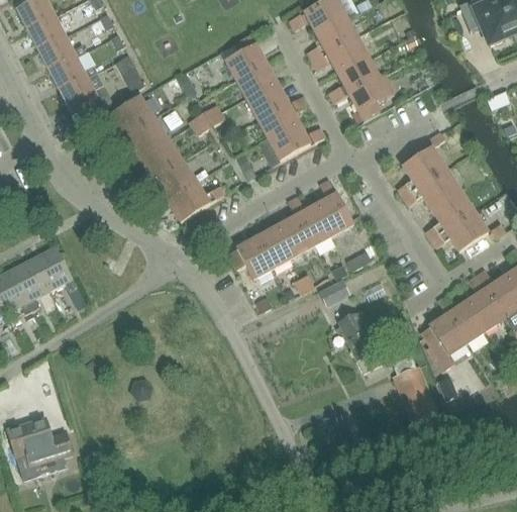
[(16,9),(27,29),(54,16),(45,0),(33,0),(16,9)]
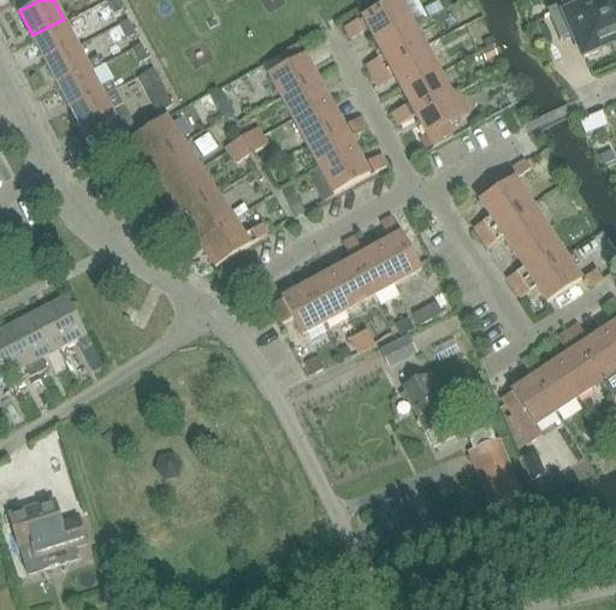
[(113,11),(122,6),(118,0),(108,0),(113,11)]
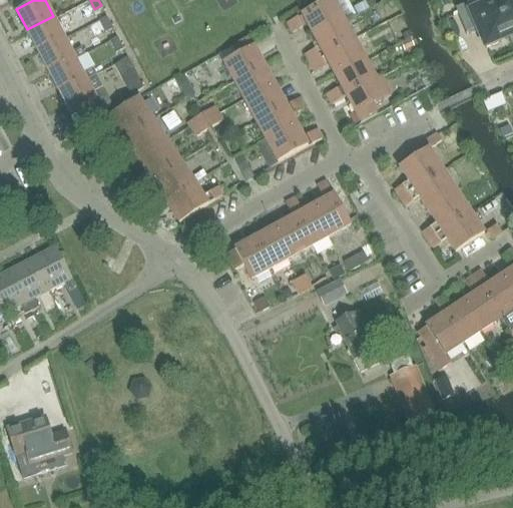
[(312,32),(342,16),(333,0),(324,0),(302,12),(312,32)]
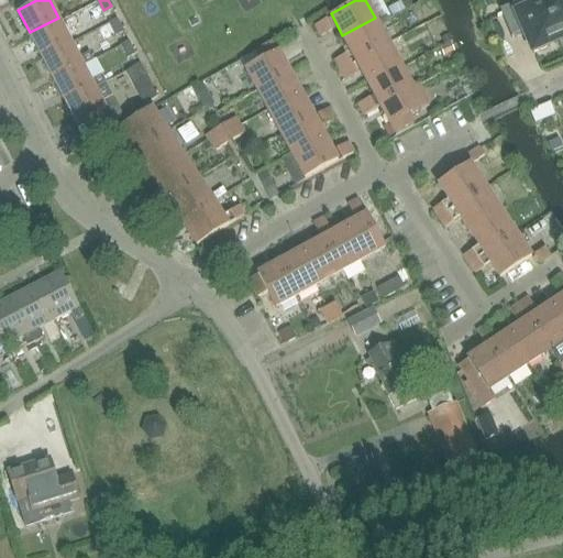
[(549,40),(558,35),(541,0),(512,0),(499,6),(511,34),(511,33),(511,32),(523,26),(533,48),(550,42),(549,40)]
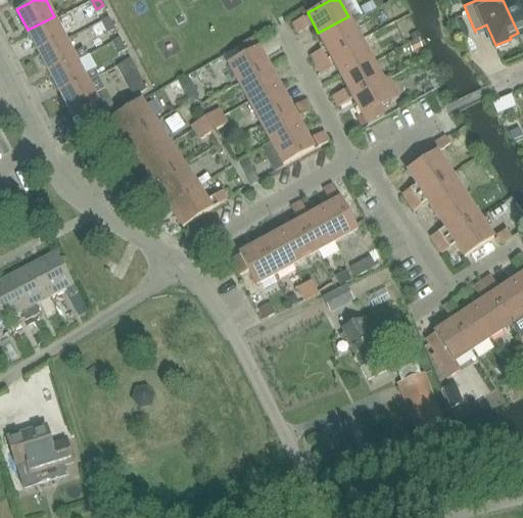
[(503,0),(518,33),(522,31),(522,0),(503,0)]
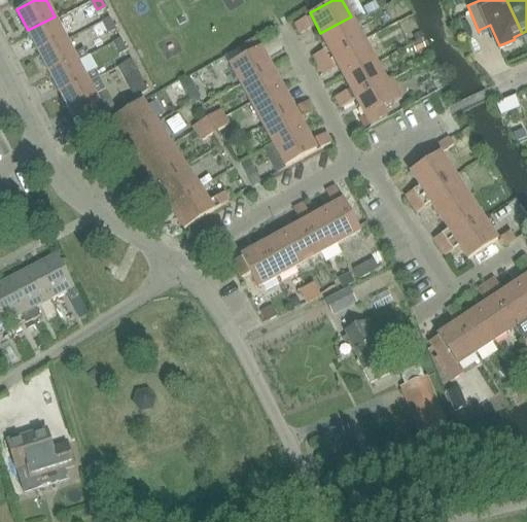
[(108,30),(115,26),(108,14),(101,19),(108,30)]
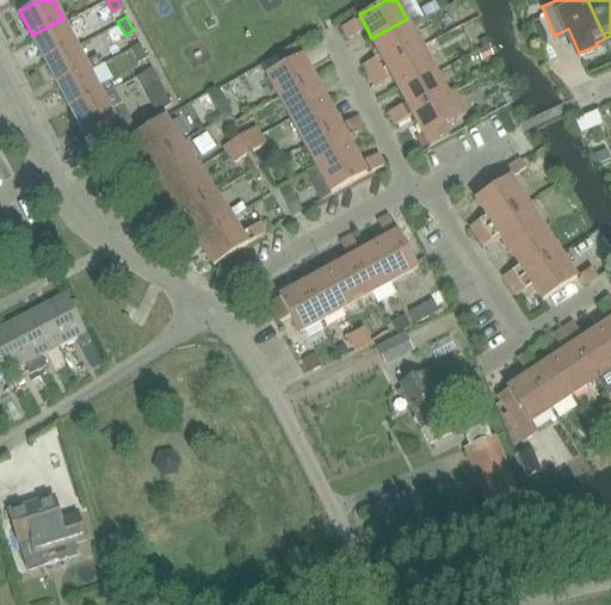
[(349,34),(359,28),(353,17),(343,24),(349,34)]
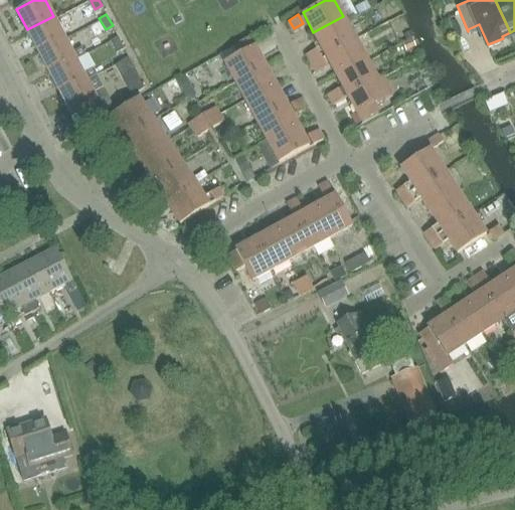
[(60,29),(53,16),(27,29),(37,50),(63,36),(77,29),(73,21),(60,29)]
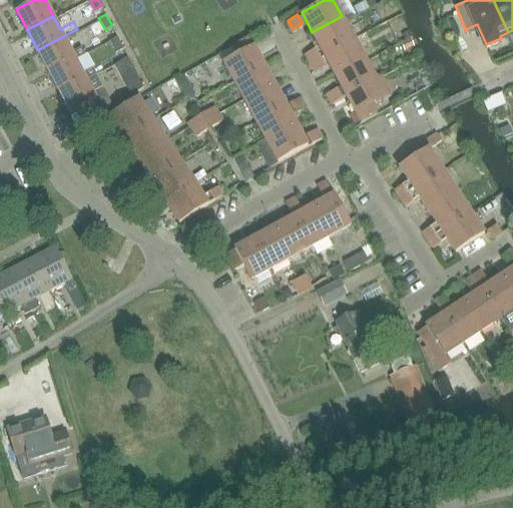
[(353,37),(342,16),(312,32),(324,53),(353,37)]
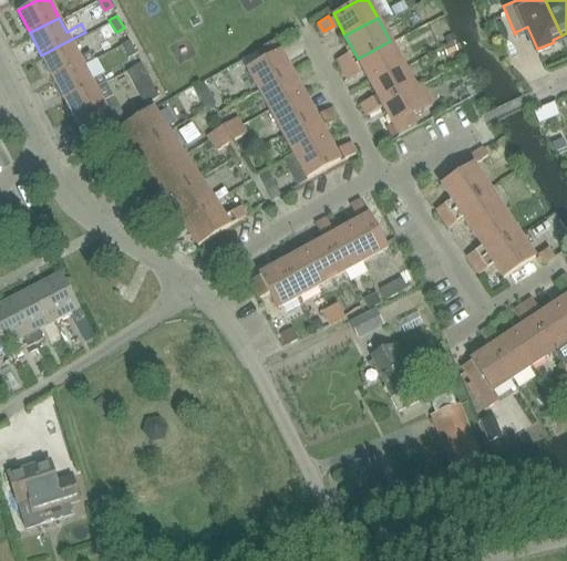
[(127,54),(135,51),(129,38),(121,42),(127,54)]
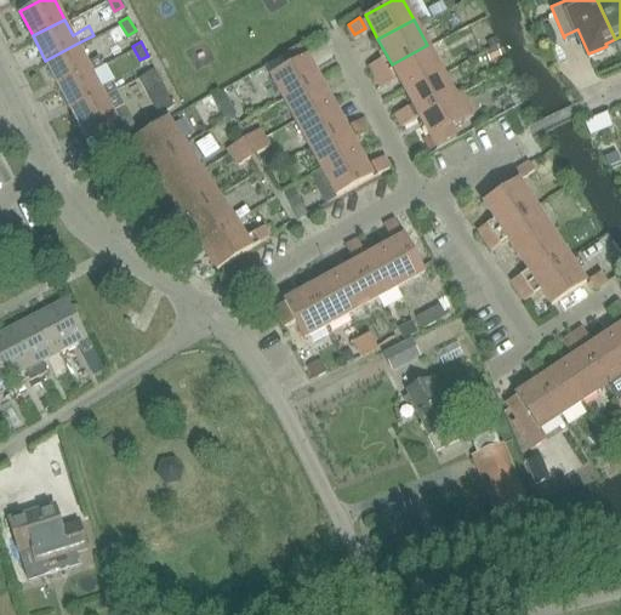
[(85,60),(77,44),(45,61),(58,85),(90,69),(103,63),(98,53),(85,60)]
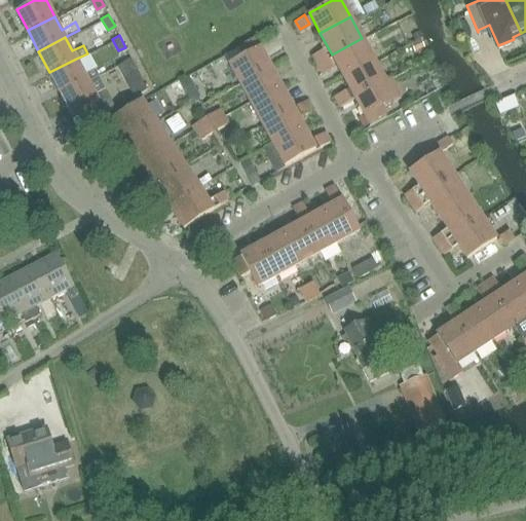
[(243,54),(229,63),(239,82),(270,66),(259,45),(259,46),(254,37),(238,45),(243,54)]
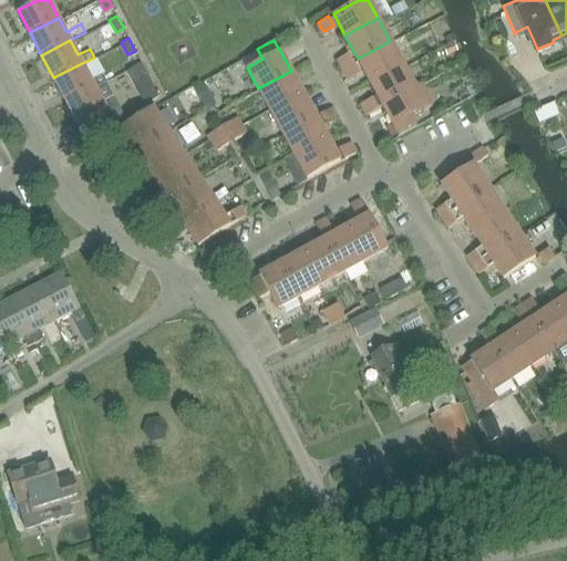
[(390,41),(358,59),(369,80),(402,62),(390,41)]
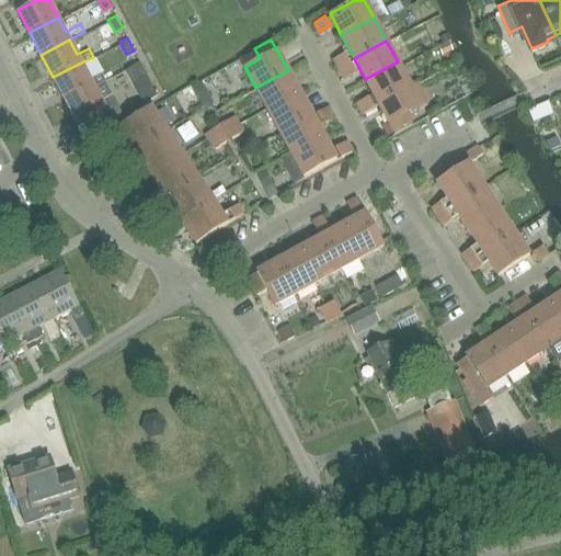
[(333,57),(339,66),(348,61),(343,52),(333,57)]
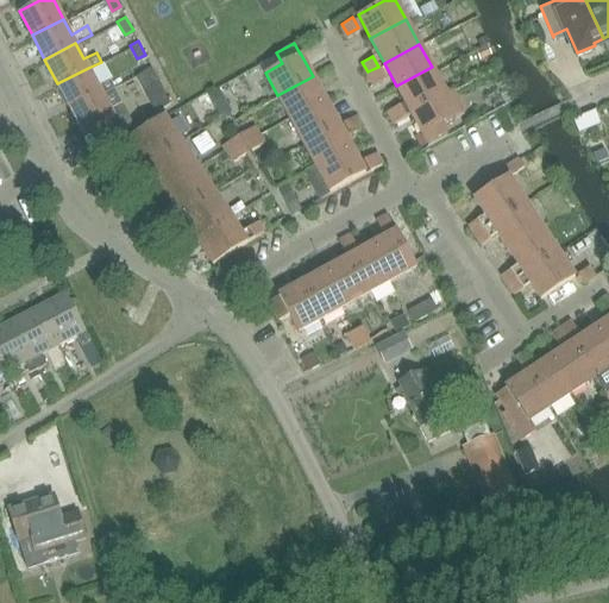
[(150,66),(136,73),(143,87),(158,80),(150,66)]
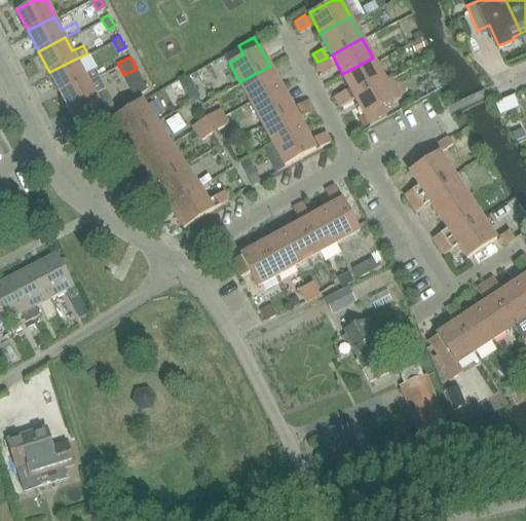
[(327,58),(317,62),(323,70),(331,66),(327,58)]
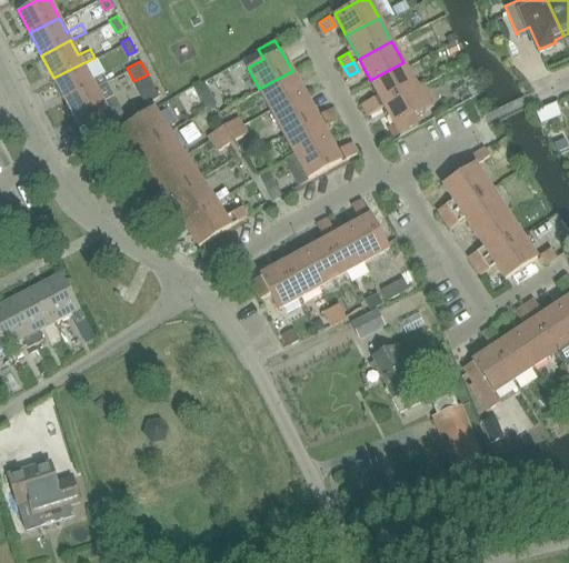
[(415,83),(403,62),(370,80),(382,102),(415,83)]
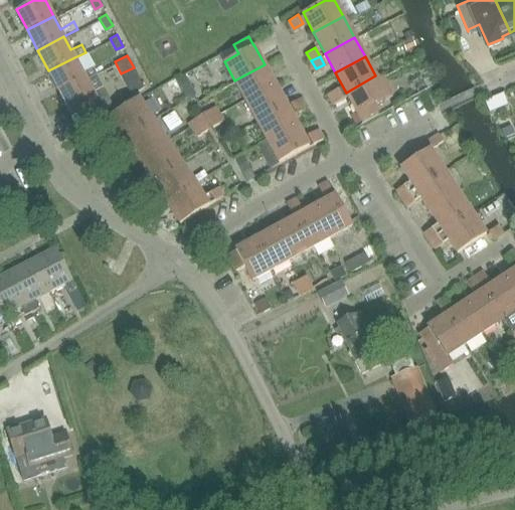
[(86,78),(96,72),(97,72),(92,63),(81,69),(74,57),(48,70),(59,92),(86,78)]
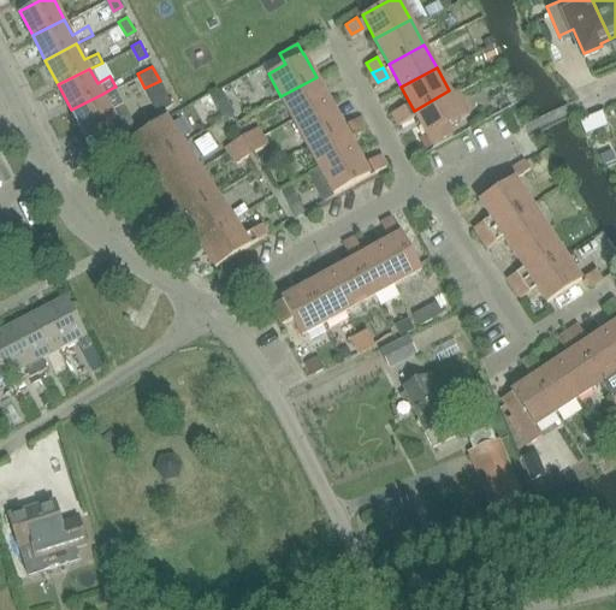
[(294,120),(330,101),(317,77),(280,96),(294,120)]
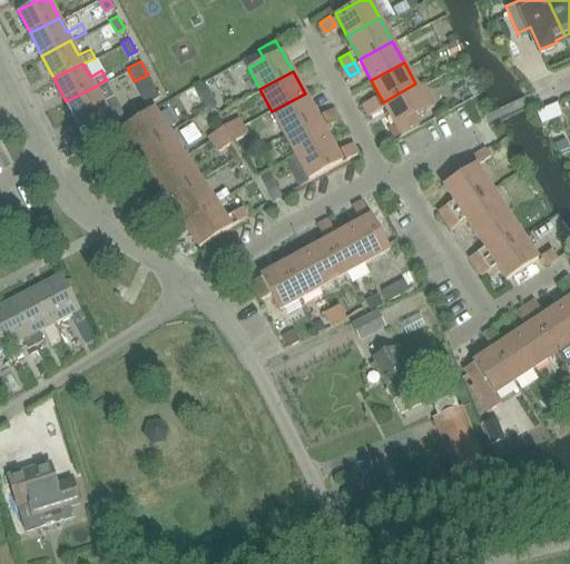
[(95,87),(66,101),(78,124),(107,108),(118,102),(106,80),(95,87)]
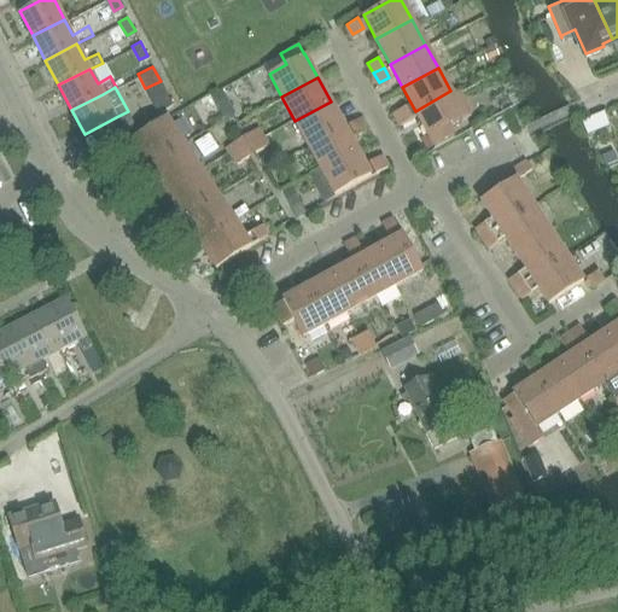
[(470,111),(458,87),(450,91),(415,111),(429,134),(435,145),(453,135),(447,124),(464,115),(470,111)]
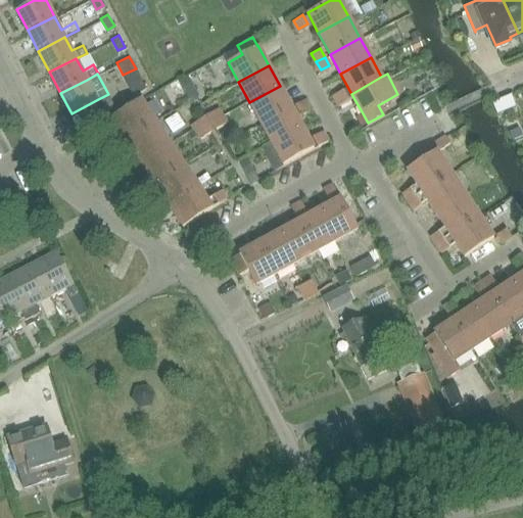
[(260,123),(290,106),(280,86),(249,102),(260,123)]
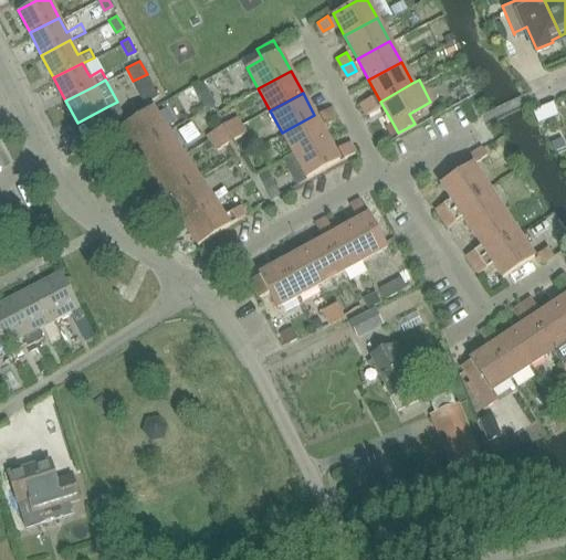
[(366,112),(376,106),(370,95),(360,101),(366,112)]
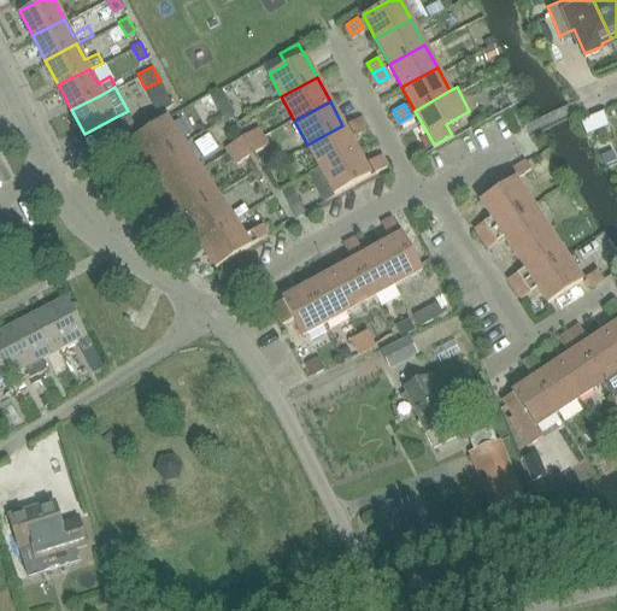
[(354,131),(365,125),(359,115),(350,121),(354,131)]
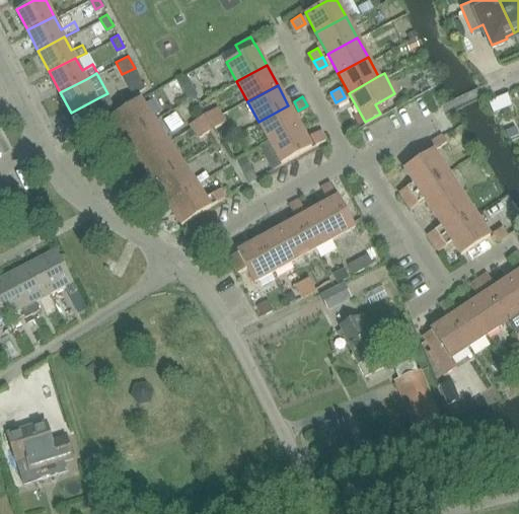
[(112,146),(153,119),(139,97),(110,116),(120,130),(106,138),(112,146)]
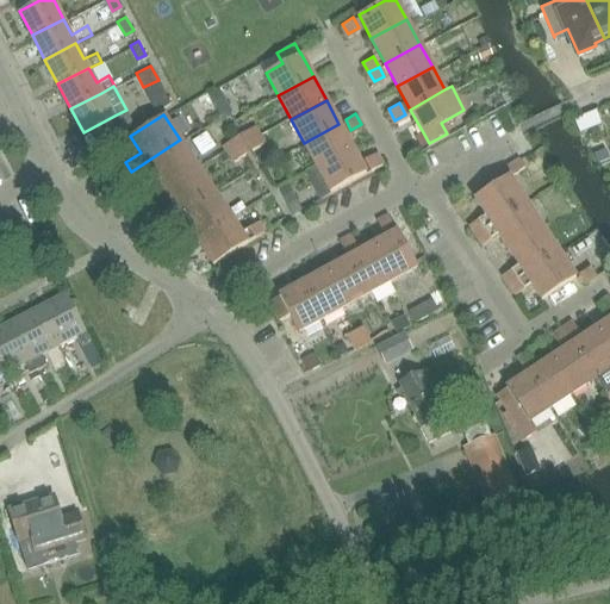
[(232,160),(266,138),(255,123),(222,144),(232,160)]
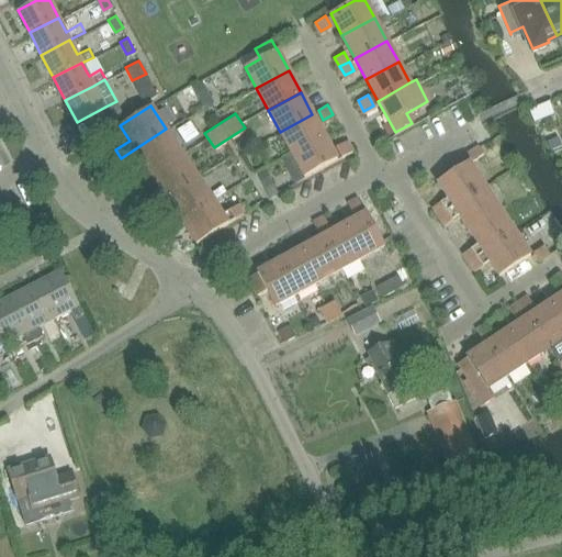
[(312,114),(280,132),(292,153),(324,136),(312,114)]
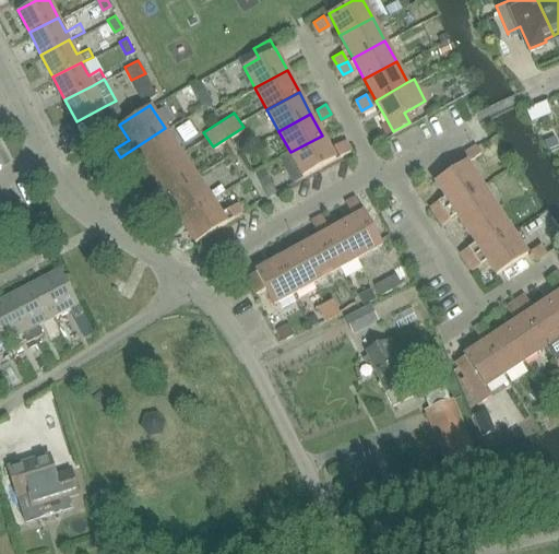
[(165,128),(120,157),(126,166),(140,157),(150,172),(180,151),(165,128)]
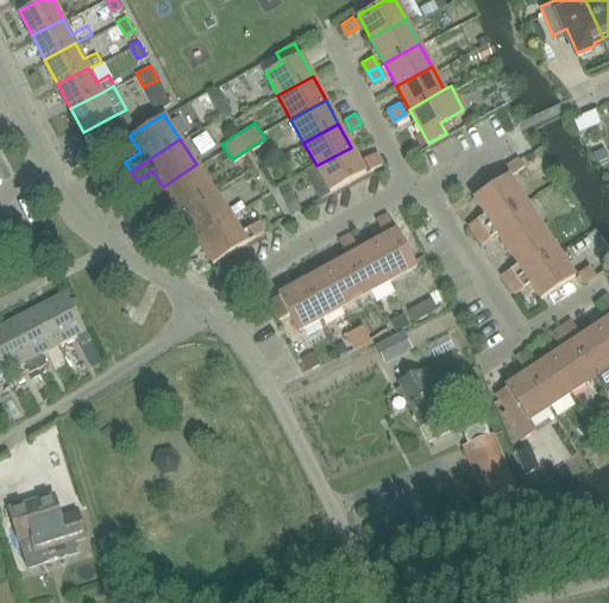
[(364,171),(351,148),(316,165),(308,170),(321,194),(364,171)]
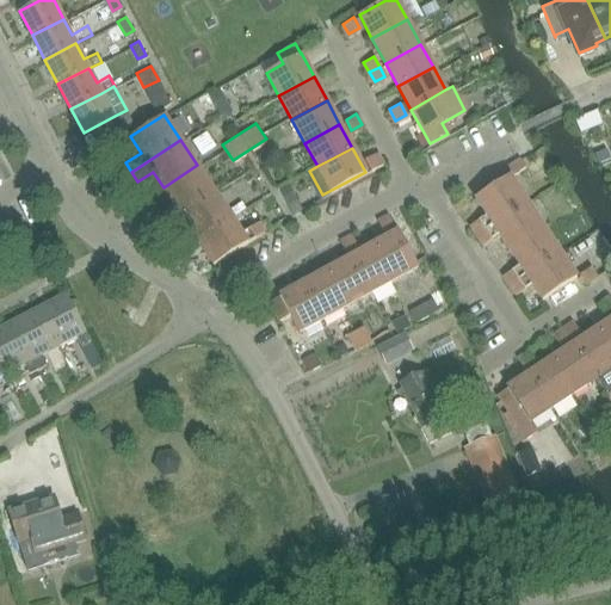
[(372,167),(383,162),(377,150),(366,156),(372,167)]
